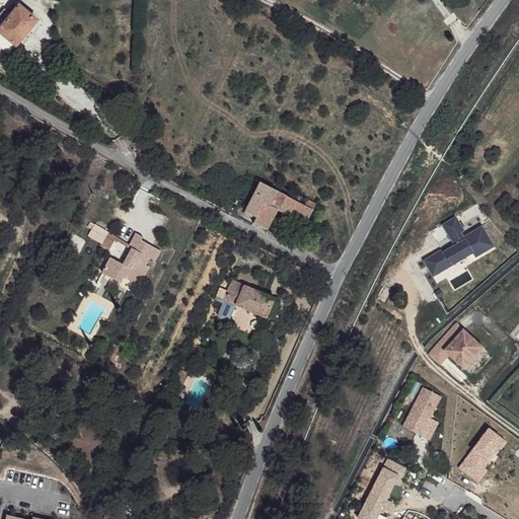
[(0,28),(18,9),(13,4),(0,18),(0,28)]
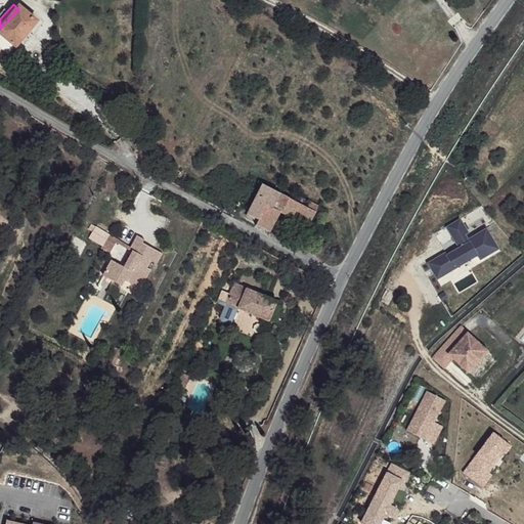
[(36,22),(18,9),(0,29),(0,34),(15,47),(36,22)]
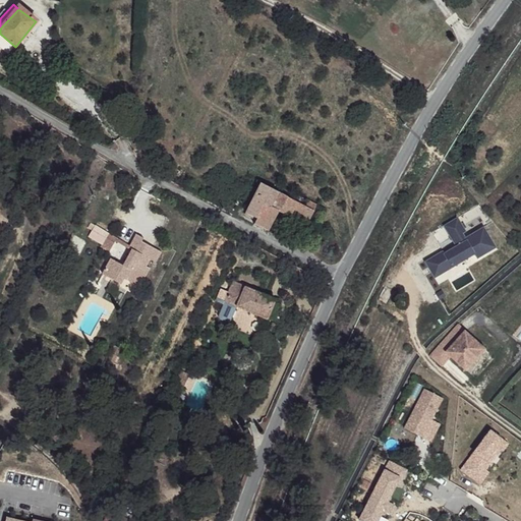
[(15,47),(0,34),(0,48),(9,55),(15,47)]
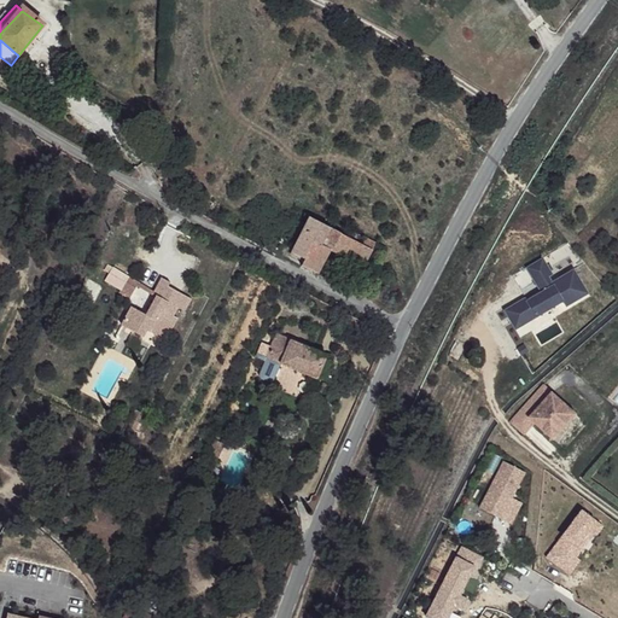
[(292,254),(296,256),(314,221),(310,220),(292,254)]
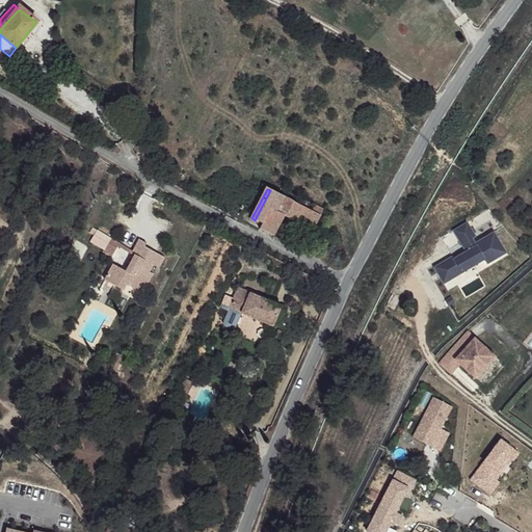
[(278,194),(270,190),(255,220),(263,223),(278,194)]
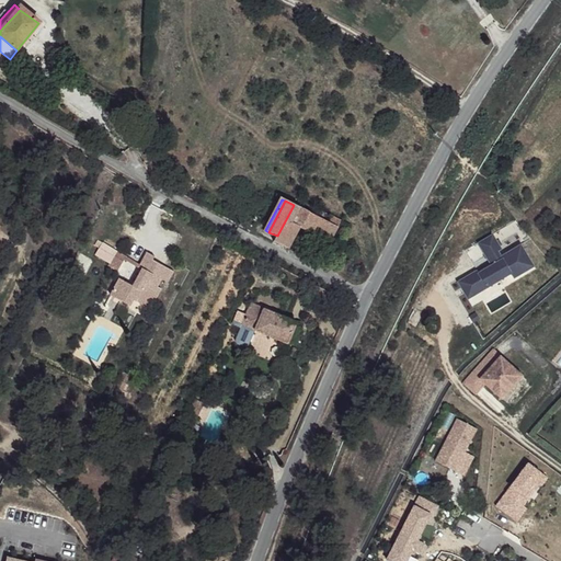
[(336,227),(294,205),(277,236),(275,240),(289,245),(300,228),(329,242),(336,227)]
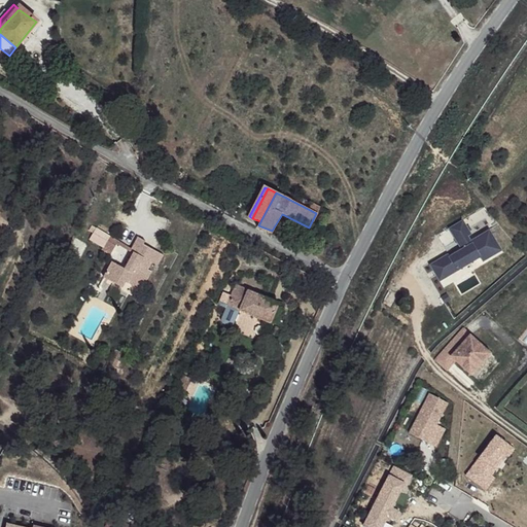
[(446,257),(427,269),(437,285),(477,259),(480,264),(498,253),(485,233),(466,244),(464,240),(469,236),(461,222),(447,231),(460,251),(448,259),(446,257)]
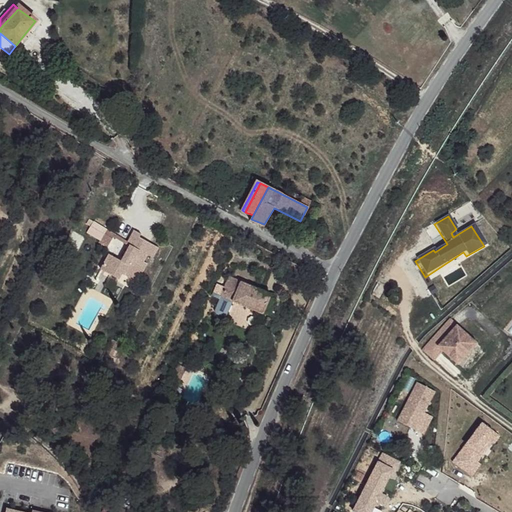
[(115,233),(108,229),(102,241),(109,244),(115,233)]
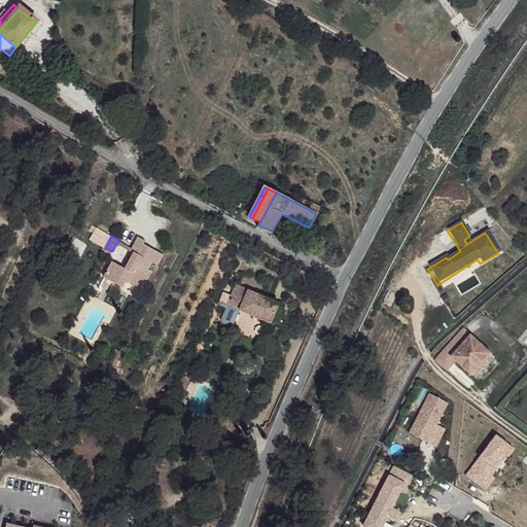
[(127,268),(114,261),(106,278),(128,289),(130,284),(138,288),(148,269),(146,268),(149,261),(152,262),(159,250),(145,245),(147,242),(139,238),(131,252),(135,254),(127,268)]
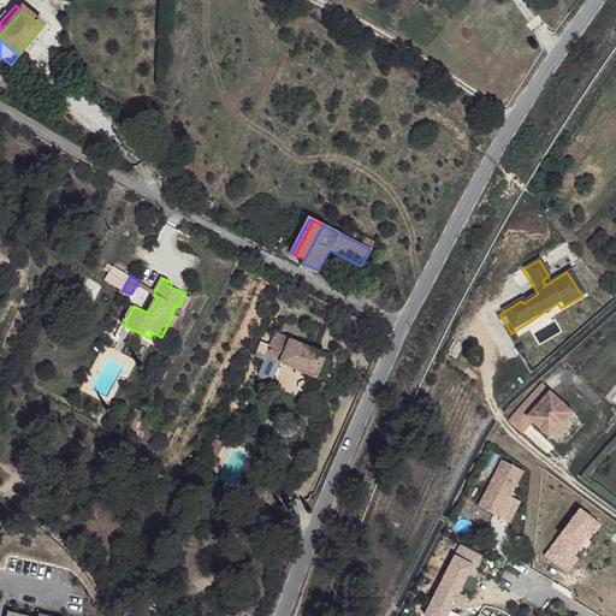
[(195,298),(185,292),(178,307),(188,313),(195,298)]
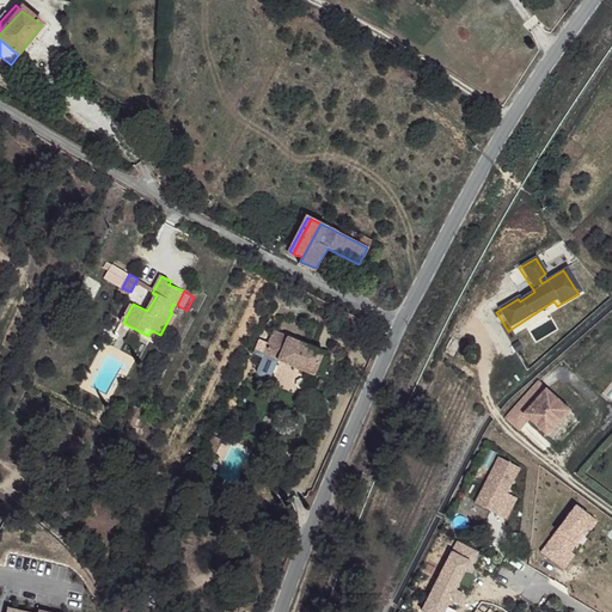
[(177,314),(172,312),(160,335),(165,337),(177,314)]
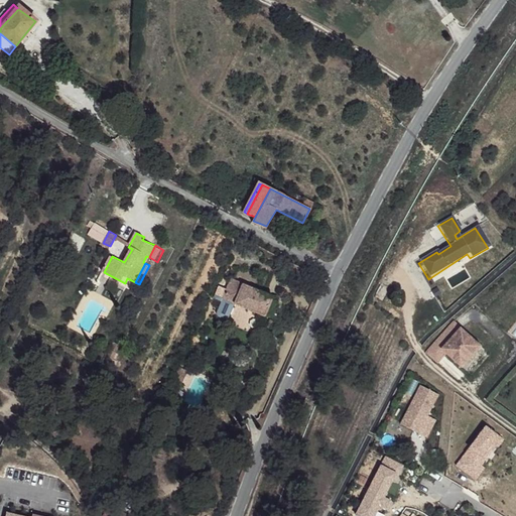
[(275,295),(232,277),(223,298),(265,317),(275,295)]
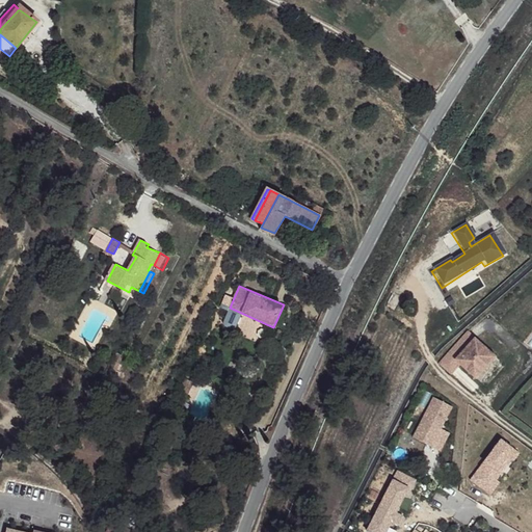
[(494,356),(463,335),(442,366),(456,375),(462,365),(479,377),(494,356)]
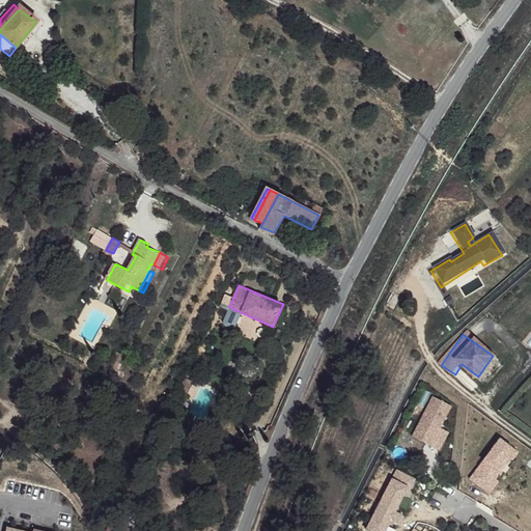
[(195,383),(187,378),(179,393),(188,398),(195,383)]
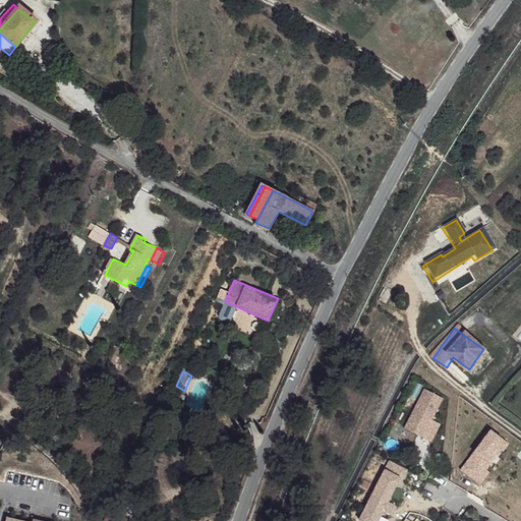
[(97,375),(94,382),(102,386),(104,380),(97,375)]
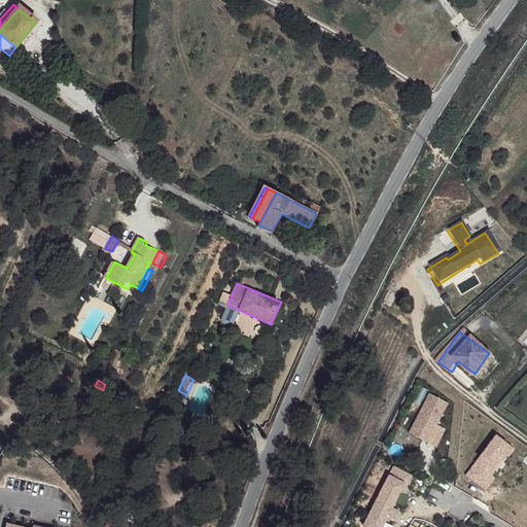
[(432,391),(411,429),(436,445),(446,426),(437,422),(450,400),(432,391)]
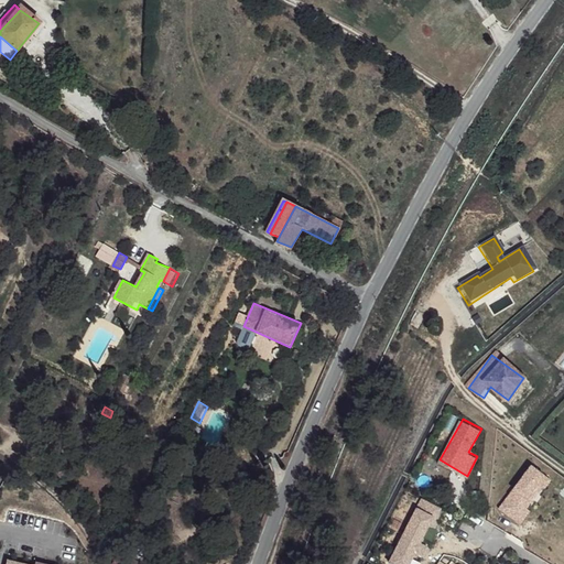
[(26,552),(8,549),(4,563),(63,563),(64,559),(65,554),(36,549),(35,554),(34,557),(26,556),(26,552)]
